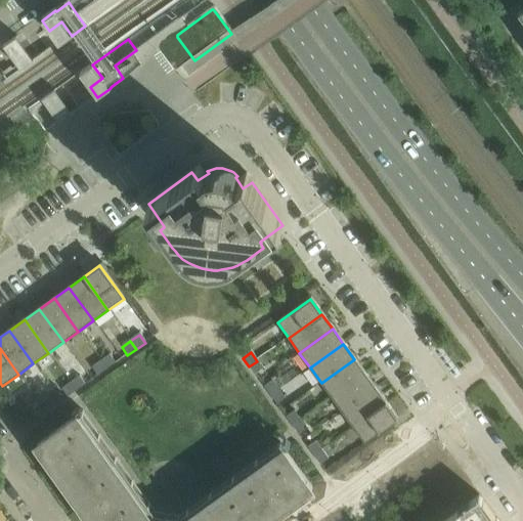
[(100,362),(106,371),(115,364),(110,356),(100,362)]
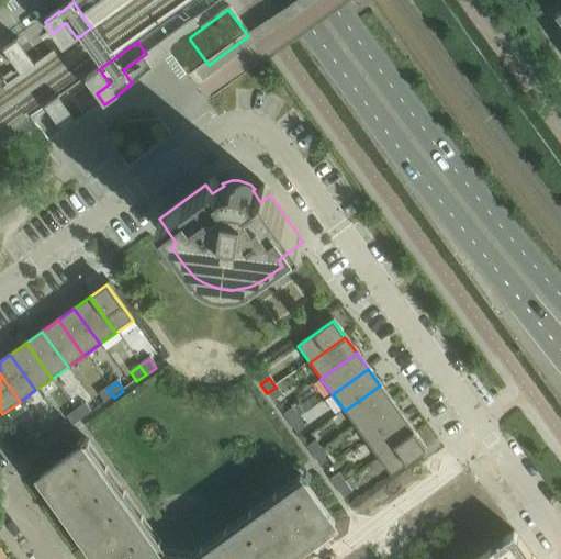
[(345,411),(356,427),(392,402),(380,386),(345,411)]
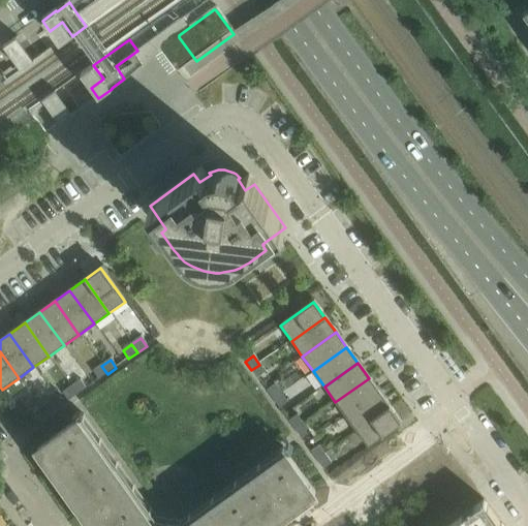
[(259,365),(251,370),(257,379),(266,373),(259,365)]
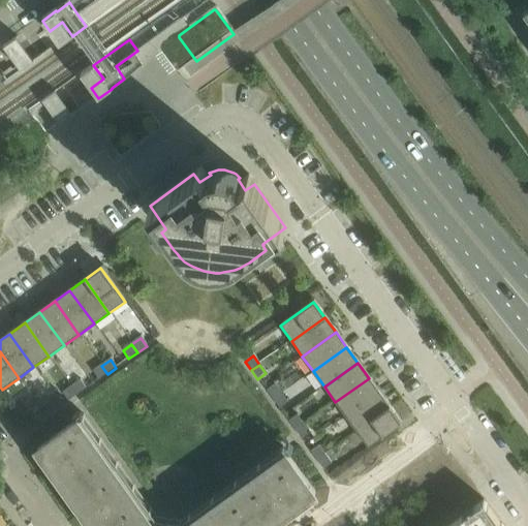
[(107,374),(101,366),(92,372),(98,380),(107,374)]
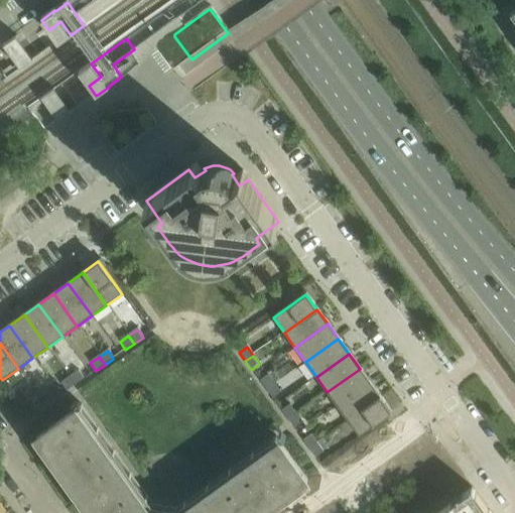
[(327,392),(338,407),(370,384),(360,369),(327,392)]
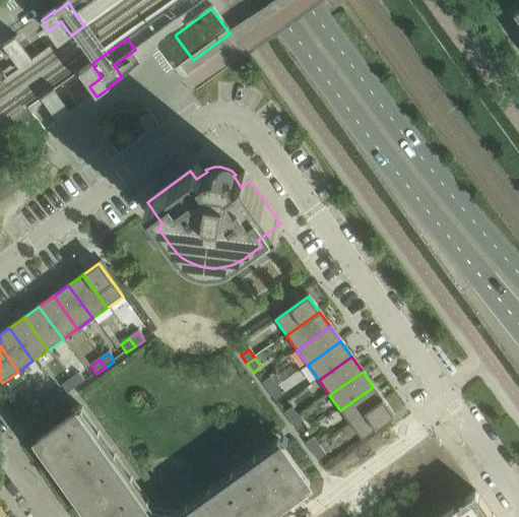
[(70,381),(75,389),(84,383),(78,375),(70,381)]
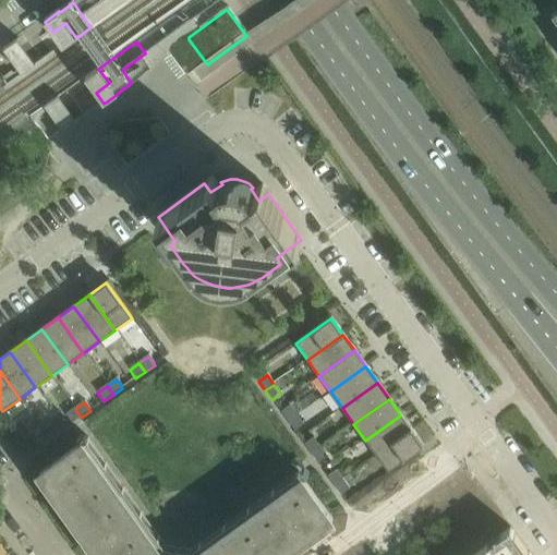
[(281,413),(288,423),(297,417),(290,407),(281,413)]
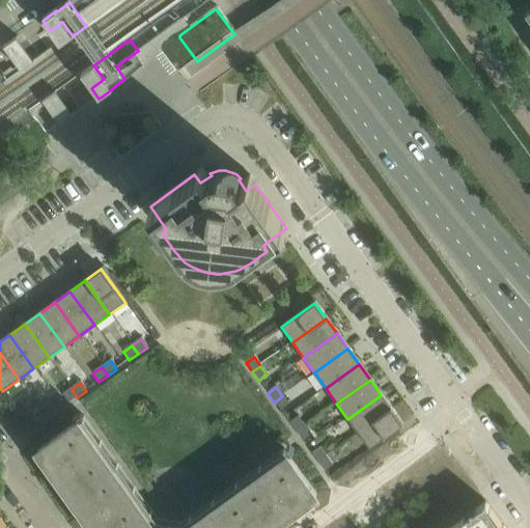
[(77,397),(72,389),(62,395),(68,404),(77,397)]
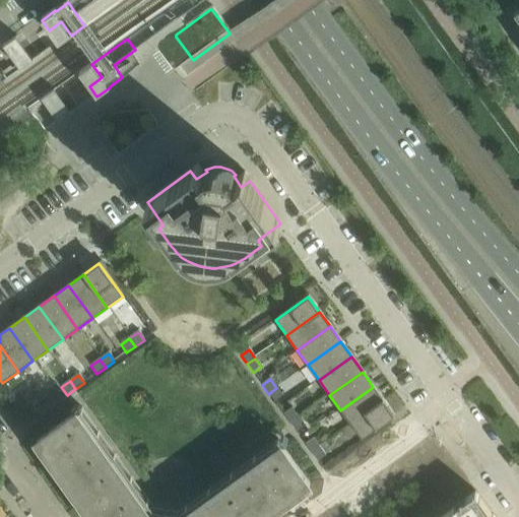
[(373,387),(340,410),(350,425),(384,401),(373,387)]
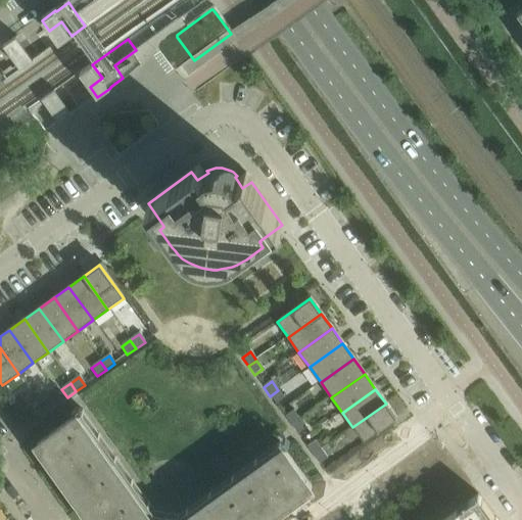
[(278,390),(270,396),(276,405),(284,399),(278,390)]
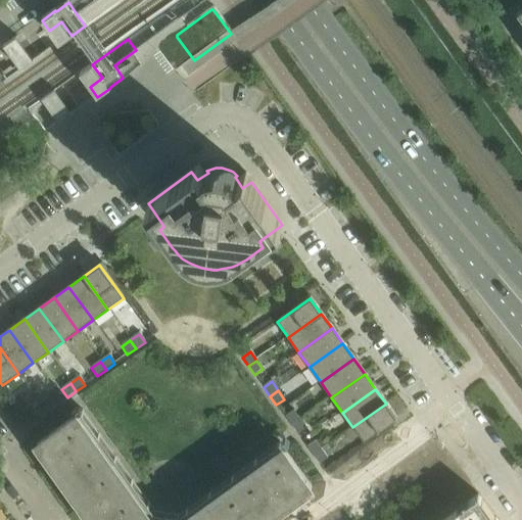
[(41,405),(46,413),(55,407),(49,398),(41,405)]
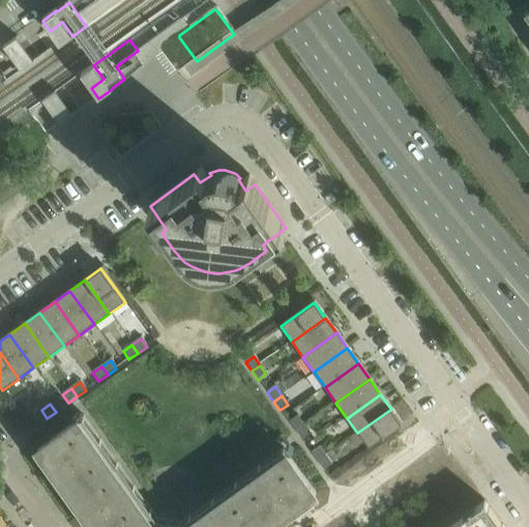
[(391,409),(357,433),(369,449),(403,425),(391,409)]
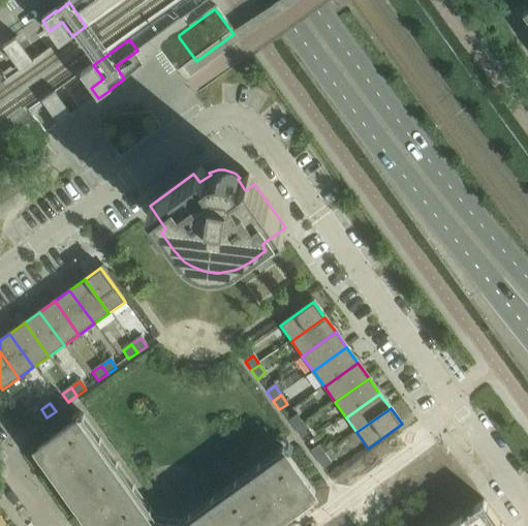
[(47,418),(41,409),(32,415),(38,424),(47,418)]
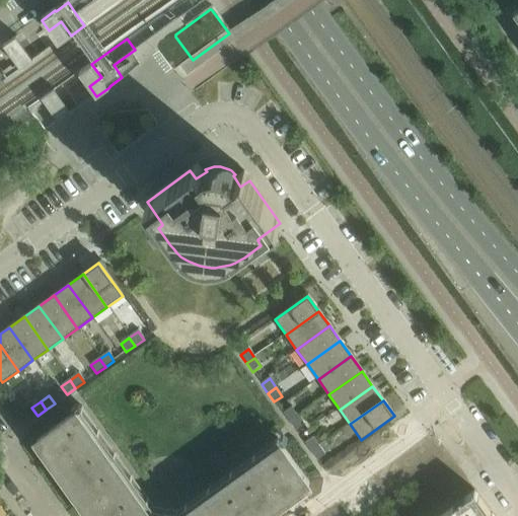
[(283,414),(289,423),(297,417),(291,409),(283,414)]
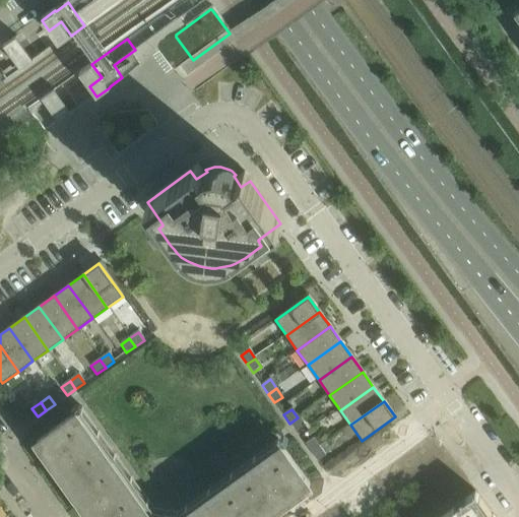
[(151,516),(77,413),(38,442),(91,516),(266,516),(310,486),(281,446),(183,516),(151,516)]
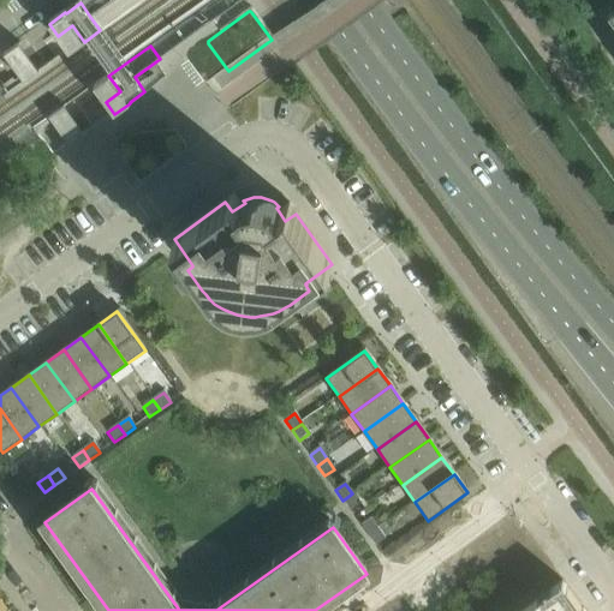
[(352,493),(343,501),(350,511),(359,504),(352,493)]
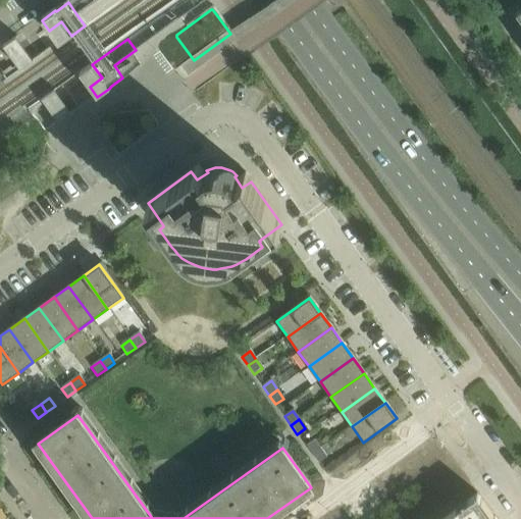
[(306,447),(312,455),(320,450),(314,440),(306,447)]
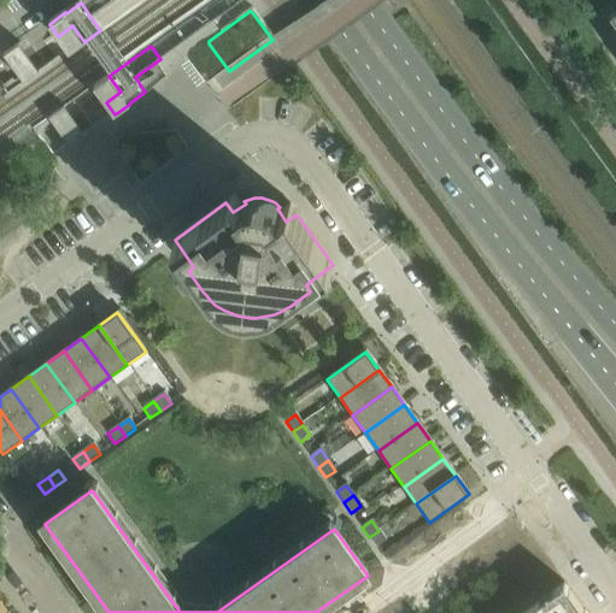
[(379,531),(369,537),(376,548),(386,541),(379,531)]
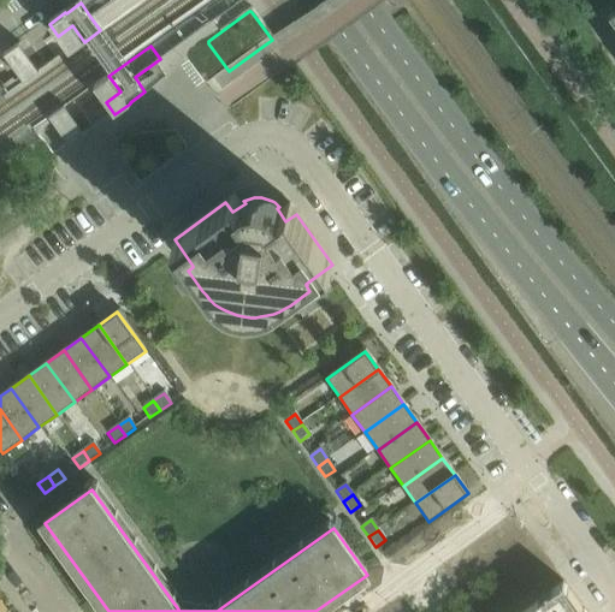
[(581,611),(563,586),(526,611),(581,611)]
